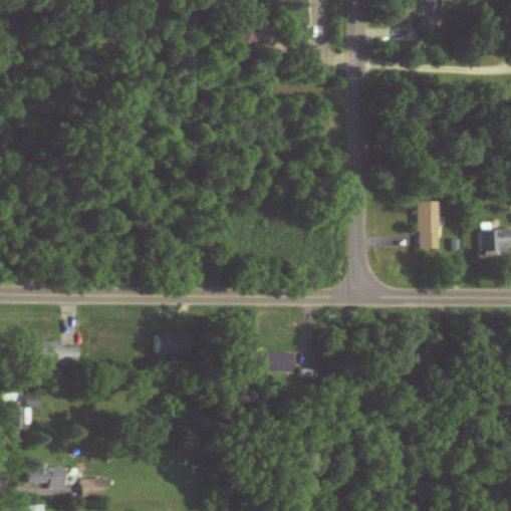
[(421,0),(422,28),(443,28),(442,0),(421,0)]
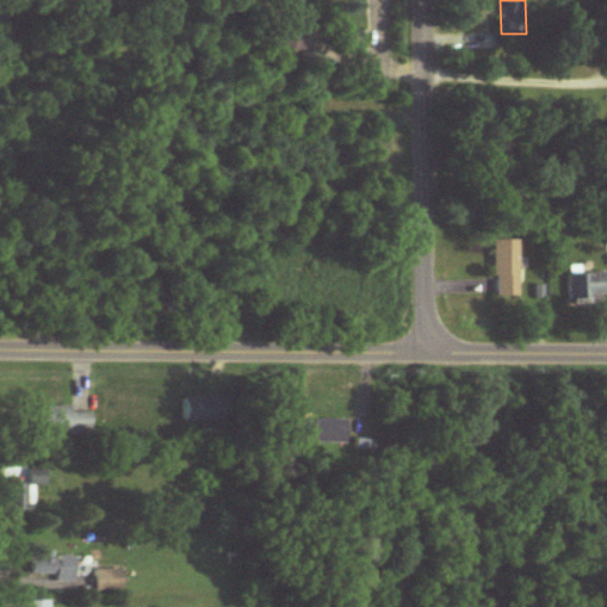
[(521,239),(495,239),(495,295),(521,295),(521,239)]
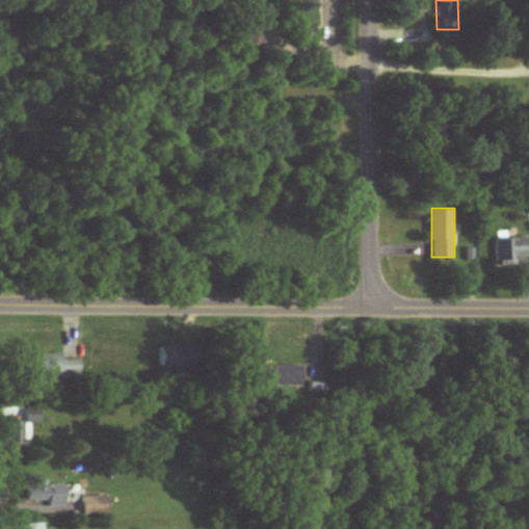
[(528,237),(507,237),(507,232),(498,232),(498,264),(519,264),(519,256),(528,256),(528,237)]
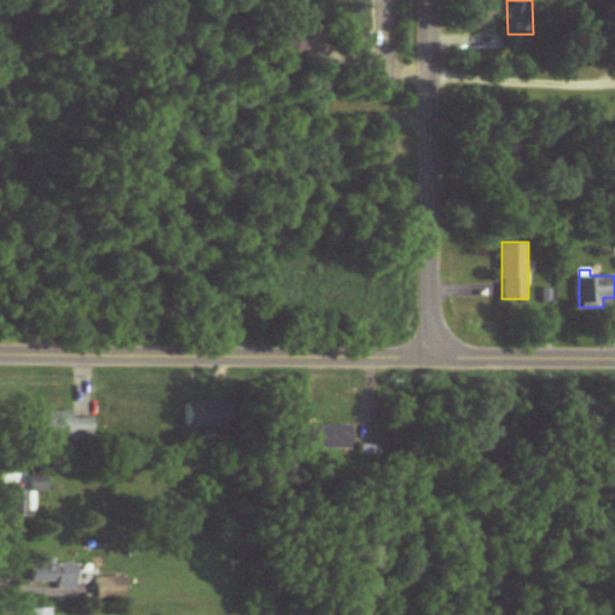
[(187,427),(241,427),(241,400),(187,400),(187,427)]
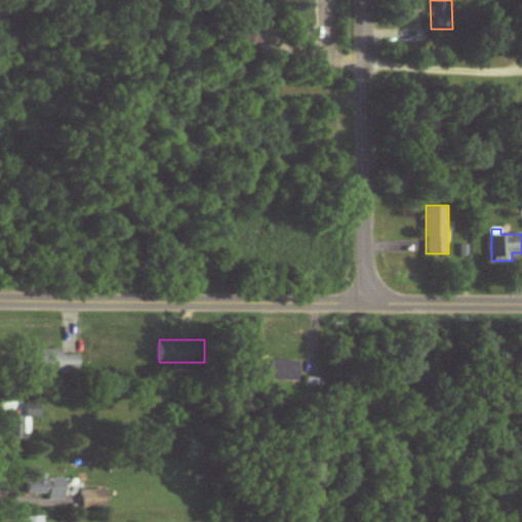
[(33,371),(80,371),(80,353),(63,353),(63,348),(33,348),(33,371)]
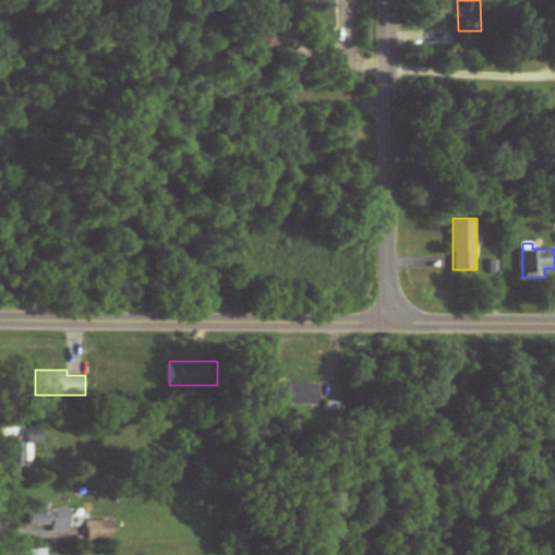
[(316,382),(270,382),(270,403),(316,403),(316,382)]
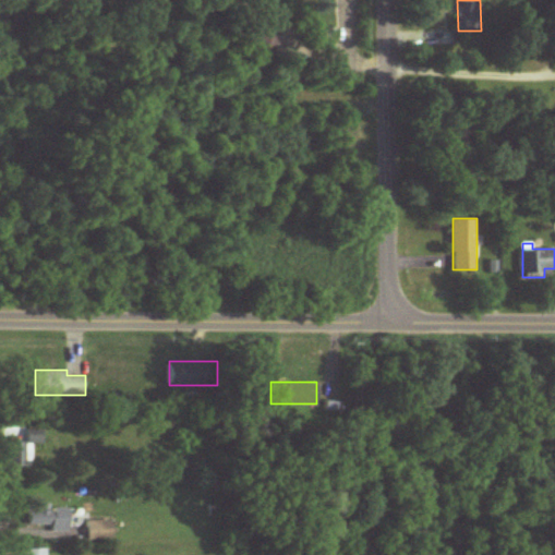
[(33,442),(44,441),(44,427),(28,429),(28,441),(9,441),(9,466),(34,465),(33,442)]
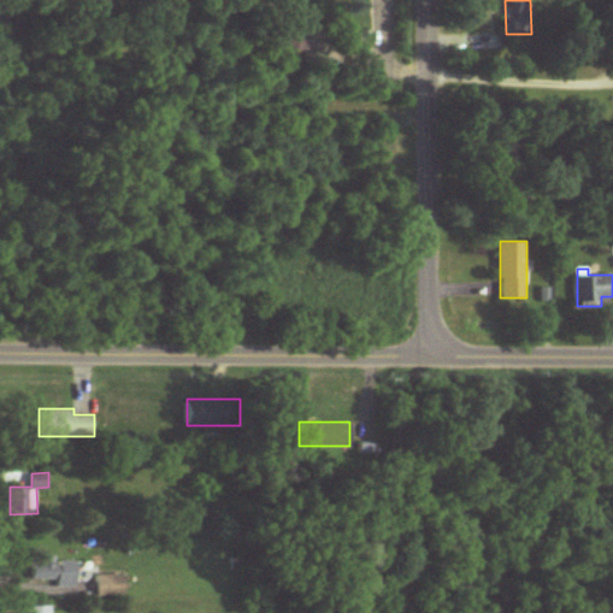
[(34,577),(58,577),(58,556),(34,556),(34,577)]
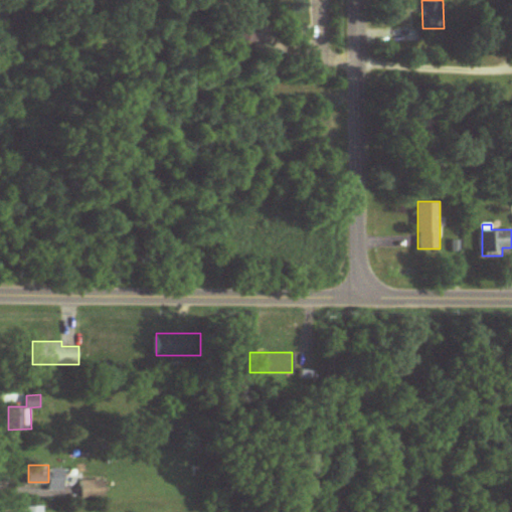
[(87,497),(102,495),(101,482),(86,483),(87,497)]
